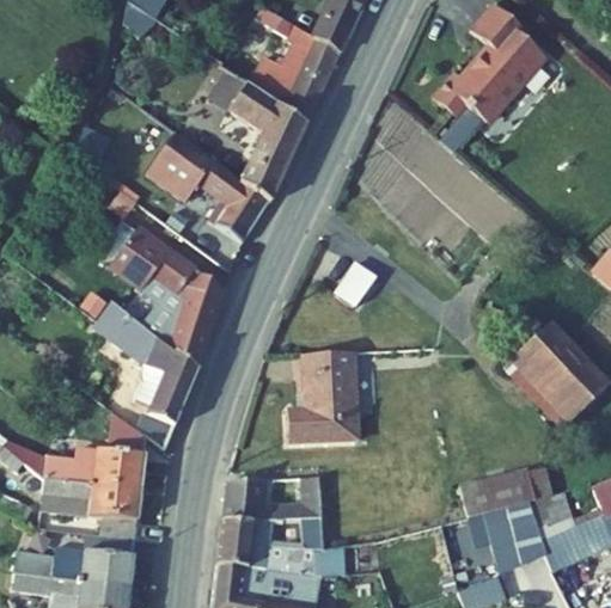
[(331,0),(324,17),(350,31),(365,0),(331,0)]
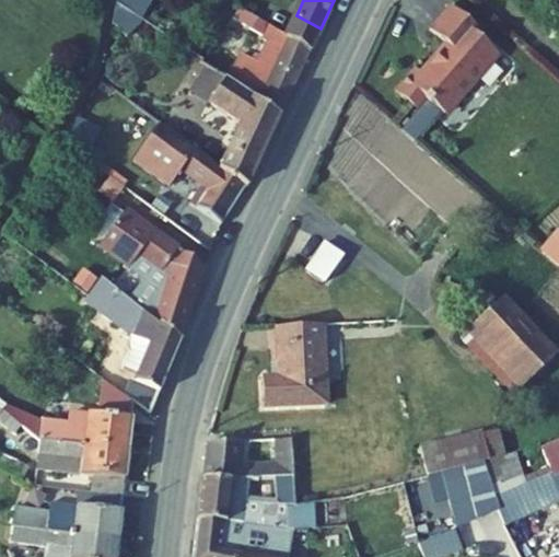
[(477,24),(452,2),(431,27),(449,44),(426,71),(418,66),(398,89),(417,105),(426,93),(446,112),(499,50),(474,28),(477,24)]
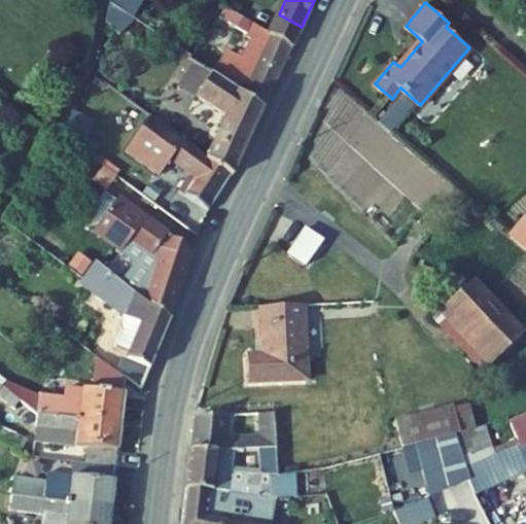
[(279,14),(270,32),(293,45),(302,27),(279,14)]
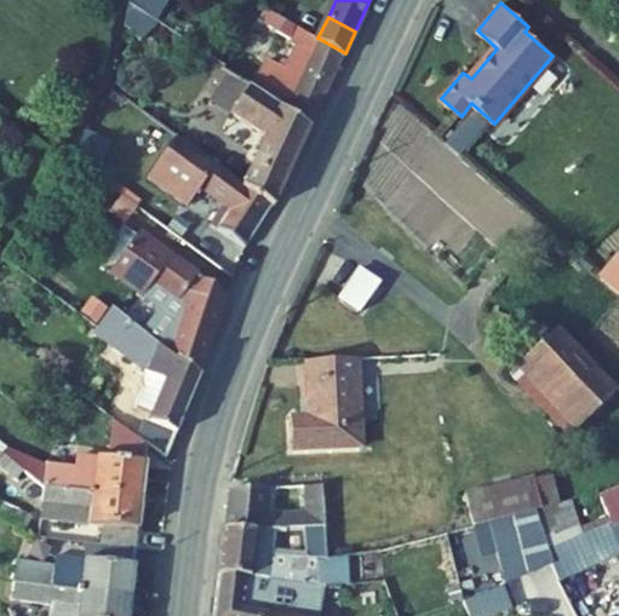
[(313,125),(345,53),(317,38),(297,24),(291,38),(288,41),(294,44),(285,64),(267,56),(250,85),(313,125)]
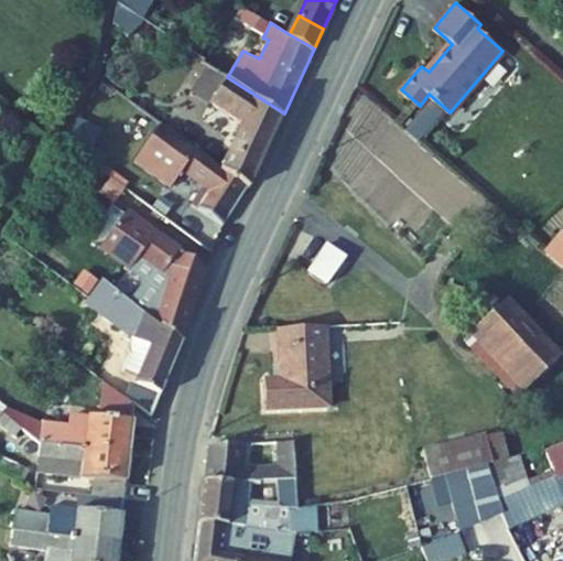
[(241,122),(222,164),(219,169),(249,186),(284,114),(227,77),(212,101),(241,122)]
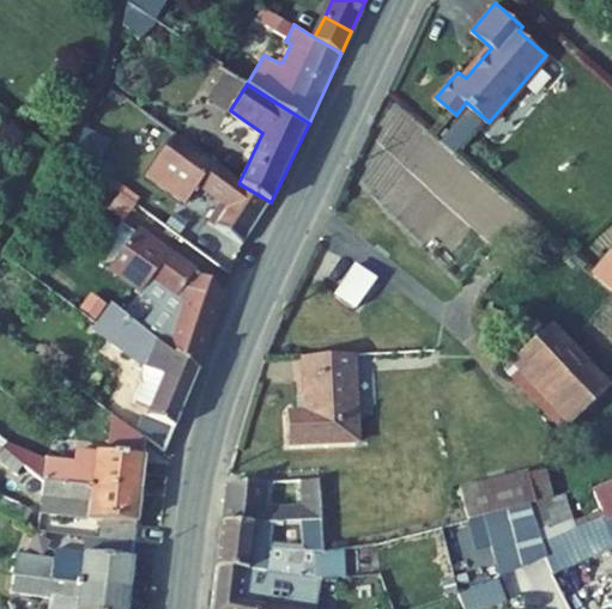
[(241,178),(177,133),(146,171),(182,198),(199,181),(222,199),(208,218),(242,242),(271,202),(238,183),(241,178)]
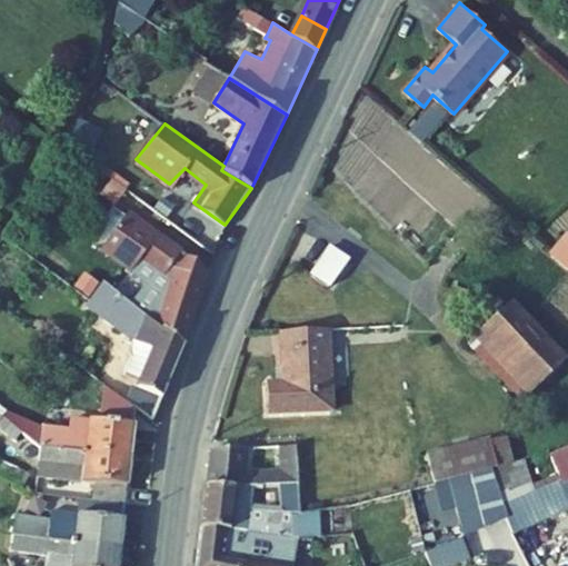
[(185,344),(209,271),(128,211),(101,247),(142,278),(135,308),(185,344)]
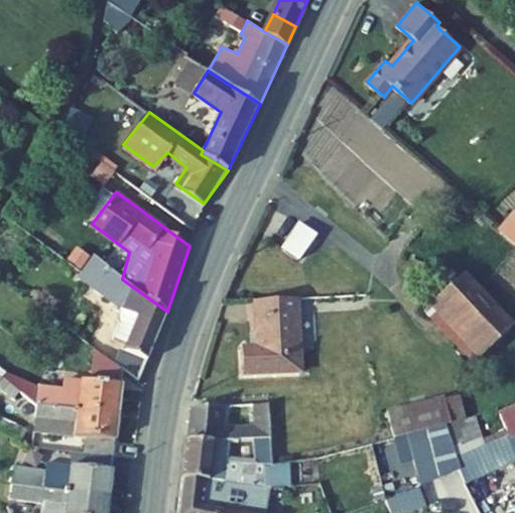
[(302,253),(317,233),(301,221),(286,245),(299,253),(302,253)]
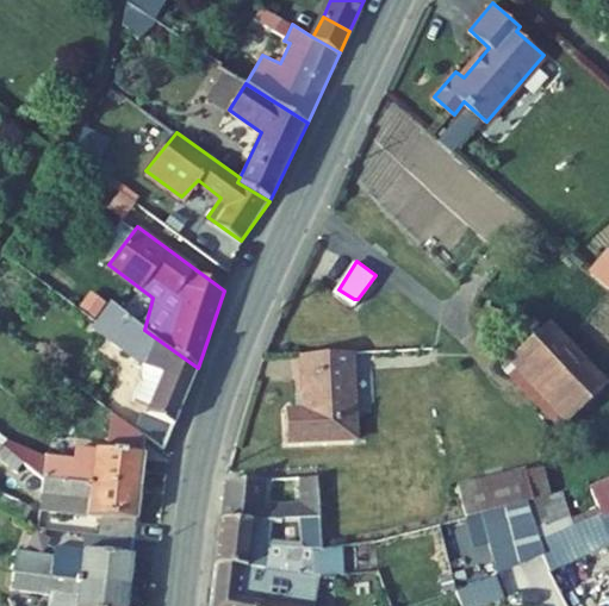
[(143,363),(134,395),(150,403),(148,408),(141,406),(132,428),(145,438),(166,453),(198,368),(144,330),(110,301),(93,324),(143,363)]
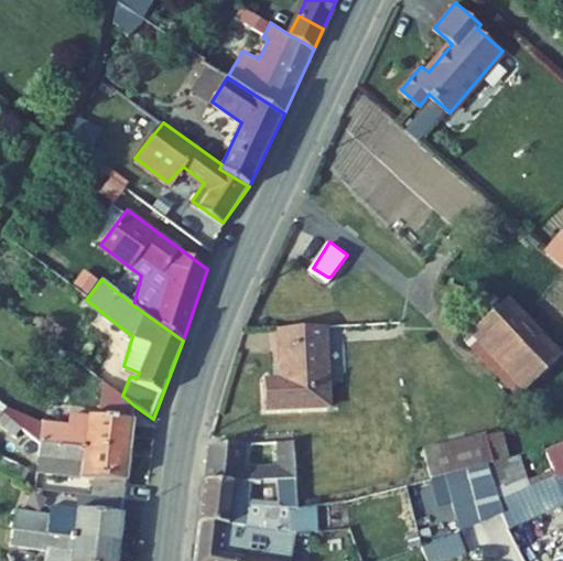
[(463,338),(517,397),(562,355),(562,353),(509,295),(463,338)]
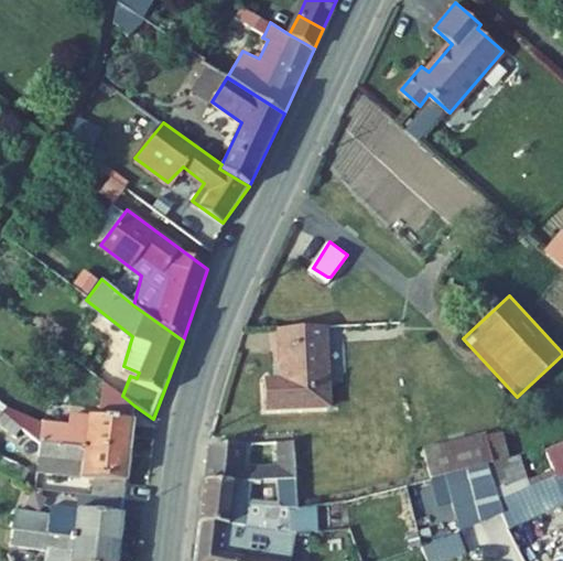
[(280,362),(280,377),(273,377),(264,378),(266,409),(331,405),(328,324),(279,326),(280,362)]
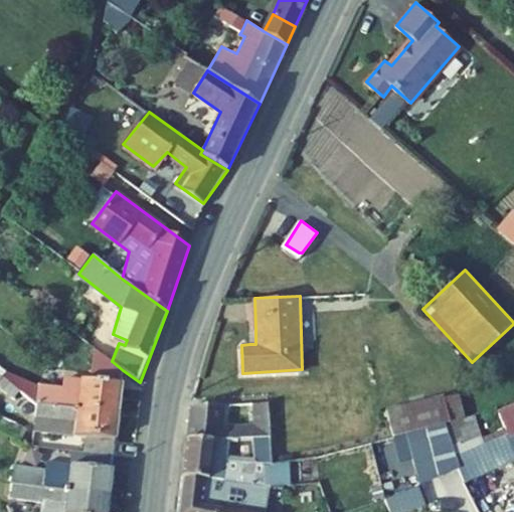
[(96,348),(92,379),(67,376),(66,387),(38,384),(7,369),(3,374),(37,402),(119,410),(123,370),(112,361),(96,348)]
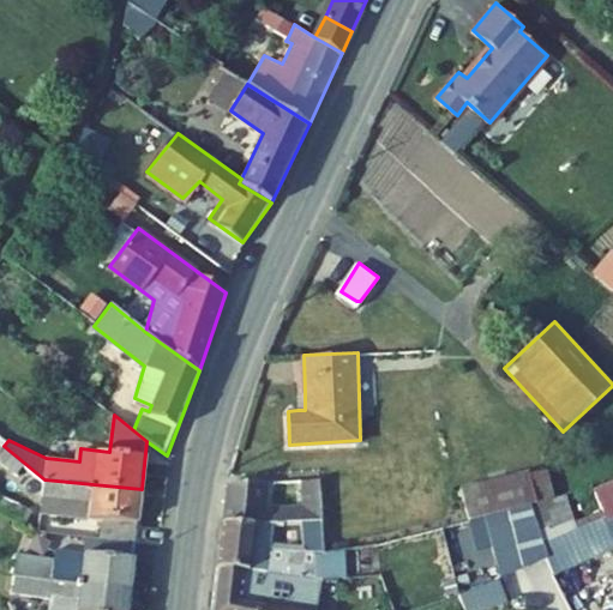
[(136,541),(142,489),(44,479),(4,446),(0,450),(0,458),(42,493),(90,500),(89,518),(102,519),(100,537),(136,541)]
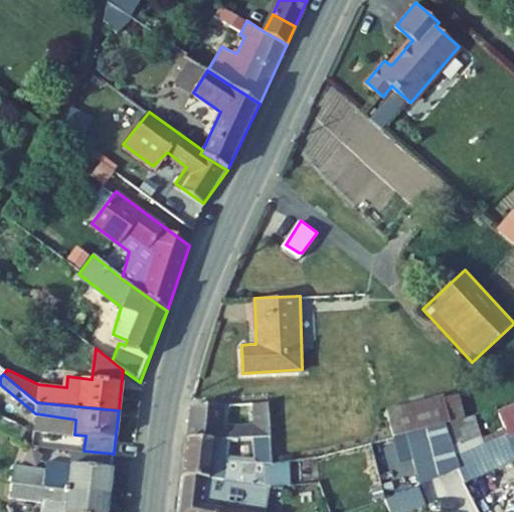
[(393,436),(407,432),(445,422),(464,417),(459,393),(388,408),(393,436)]
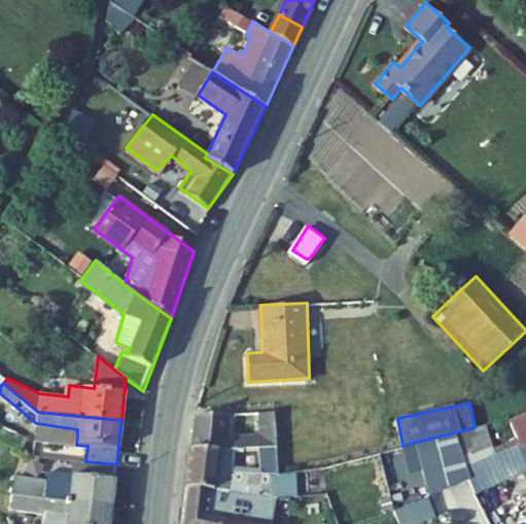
[(224,434),(225,414),(196,414),(191,448),(237,448),(259,447),(276,447),(275,411),(259,412),(260,432),(224,434)]
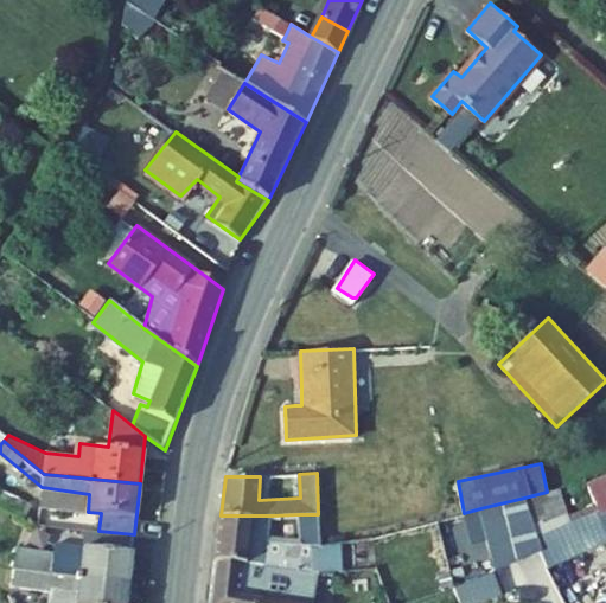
[(39,506),(0,487),(0,506),(38,524),(49,525),(50,507),(39,506)]
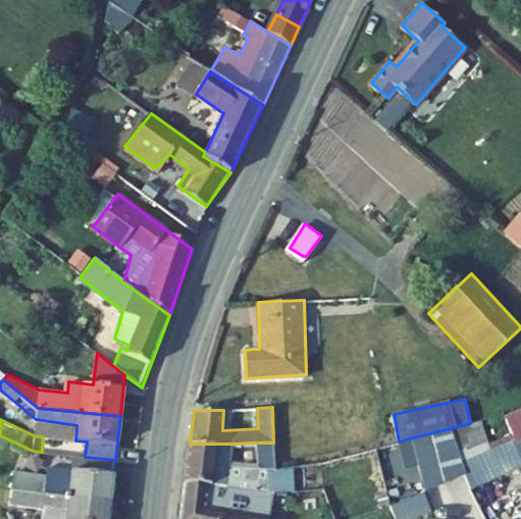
[(75,440),(76,425),(36,419),(34,435),(43,436),(75,440)]
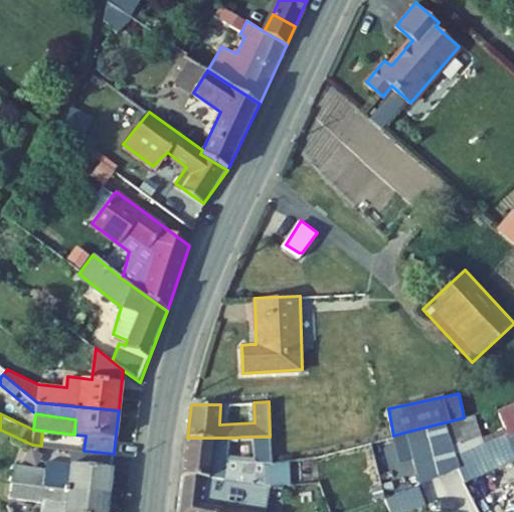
[(459,466),(464,482),(513,458),(513,433),(483,446),(474,415),(464,417),(445,422),(459,466)]
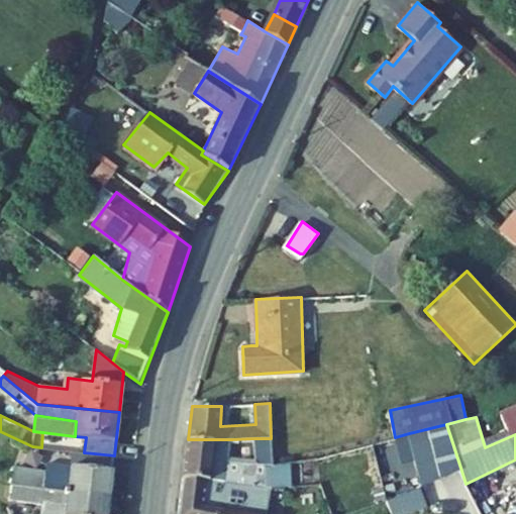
[(433,454),(439,477),(460,468),(446,424),(409,433),(414,452),(423,450),(424,457),(433,454)]
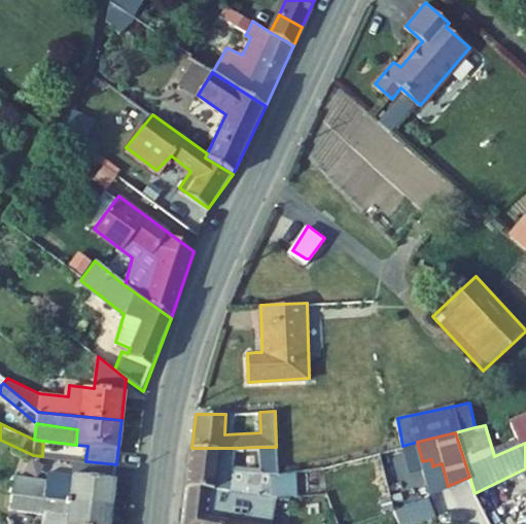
[(188,487),(283,499),(283,496),(287,496),(287,488),(296,488),(295,472),(278,475),(276,447),(259,447),(261,472),(233,468),(237,448),(191,448),(188,487)]
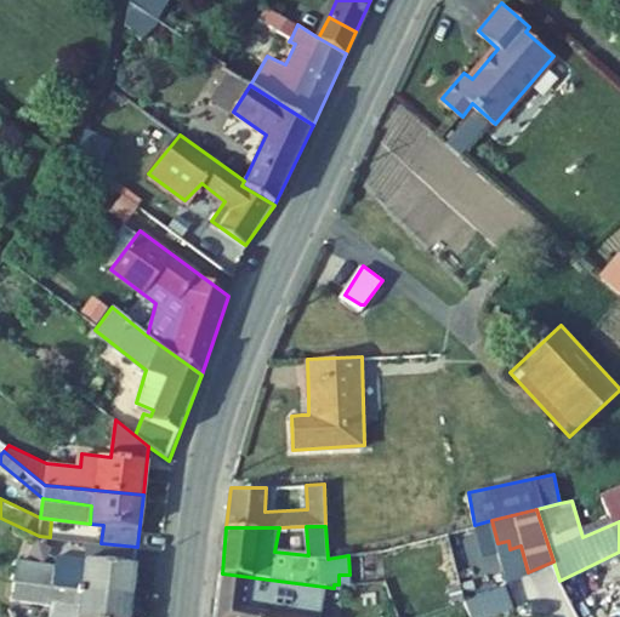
[(13,581),(131,595),(137,547),(101,543),(100,559),(56,554),(56,563),(17,558),(13,581)]
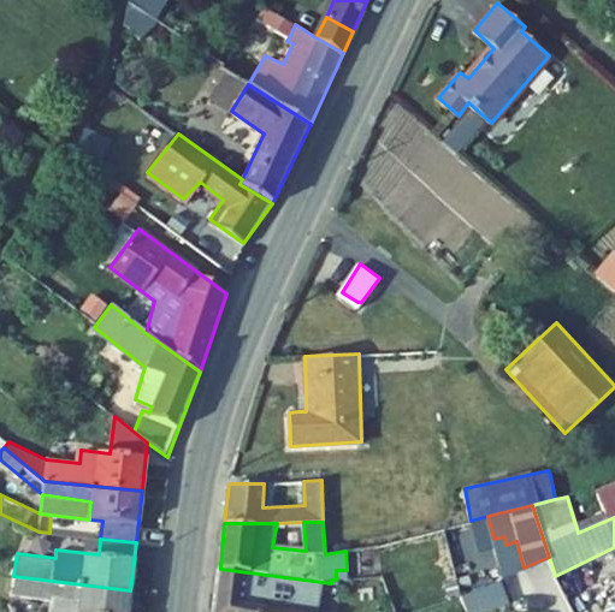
[(549,557),(524,568),(532,586),(555,576),(549,557)]
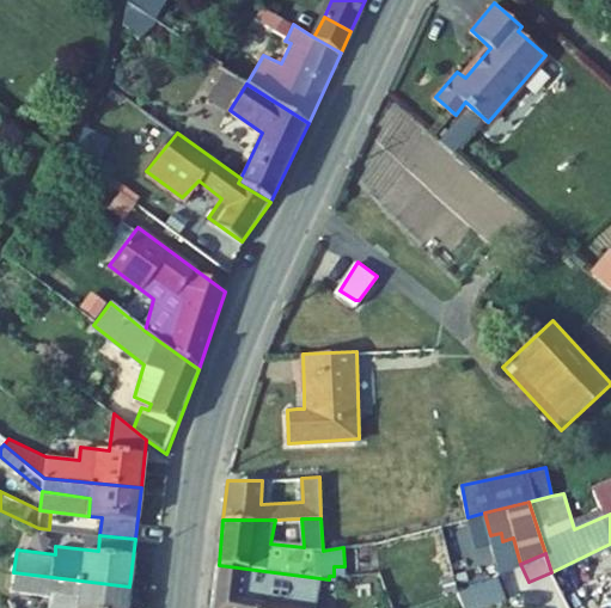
[(219,565),(214,607),(316,607),(317,607),(325,607),(329,579),(219,565)]
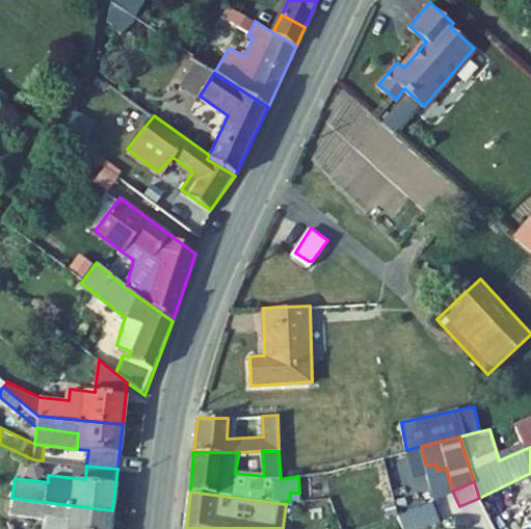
[(110,528),(112,510),(11,498),(9,513),(45,518),(69,520),(67,528),(110,528)]
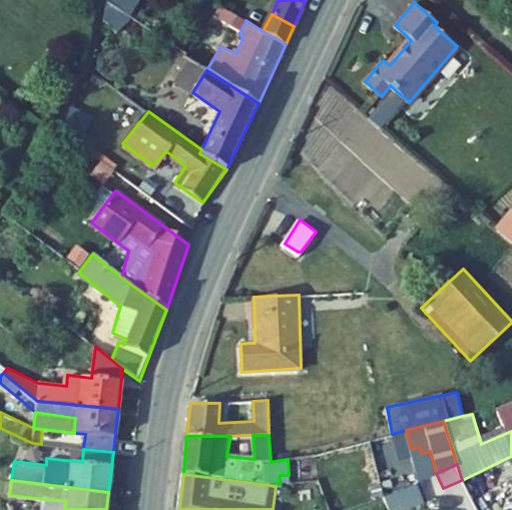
[(390,509),(399,509),(425,499),(417,481),(385,495),(390,509)]
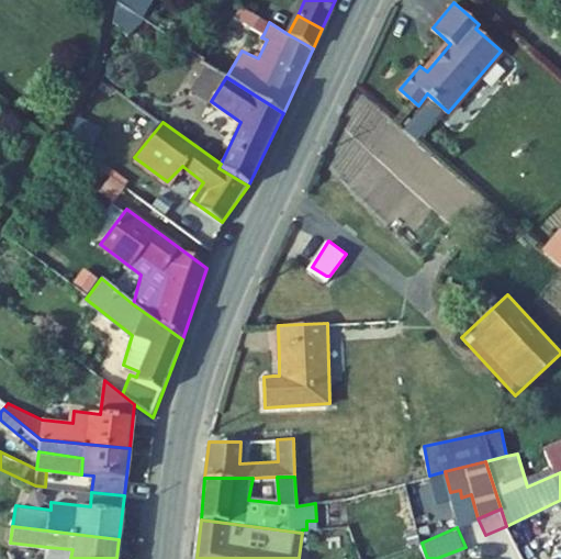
[(70,558),(73,549),(47,547),(45,558),(70,558)]
